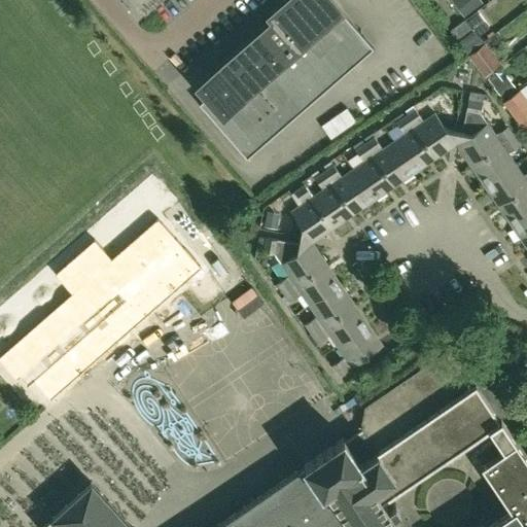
[(247,159),(373,47),(331,0),(286,0),(270,15),(274,20),(245,44),(204,80),(213,91),(207,96),(199,103),(247,159)]
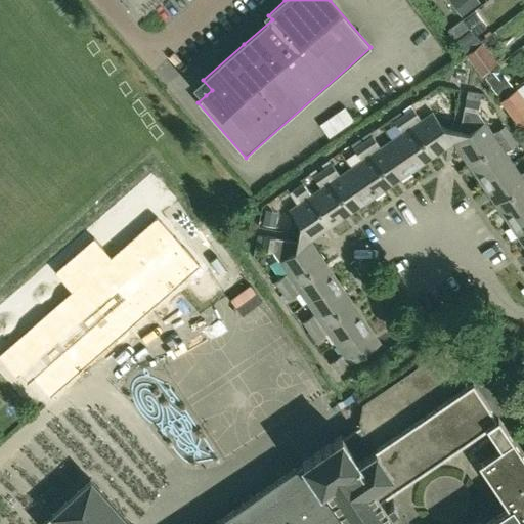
[(459,37),(454,40),(464,52),(468,49),(480,40),(471,28),(459,37)]
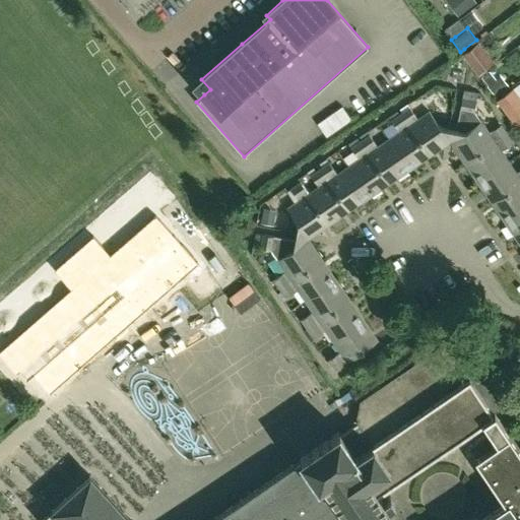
[(494,63),(478,42),(462,54),(477,75),(494,63)]
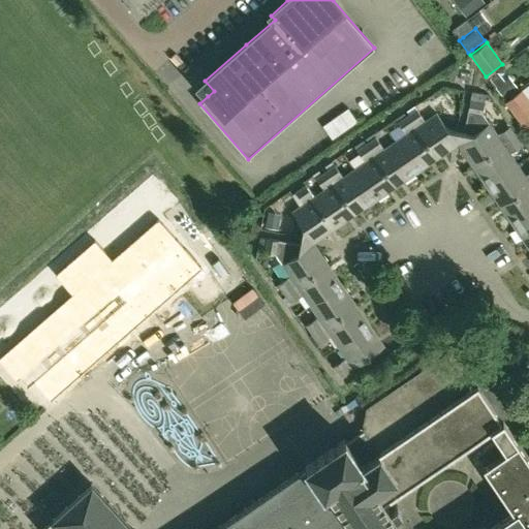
[(518,90),(509,78),(504,82),(498,73),(490,80),(505,100),(518,90)]
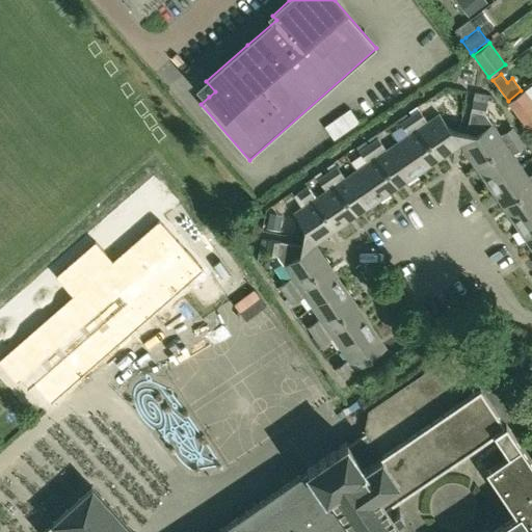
[(531,101),(523,90),(507,102),(524,124),(527,122),(531,116),(531,101)]
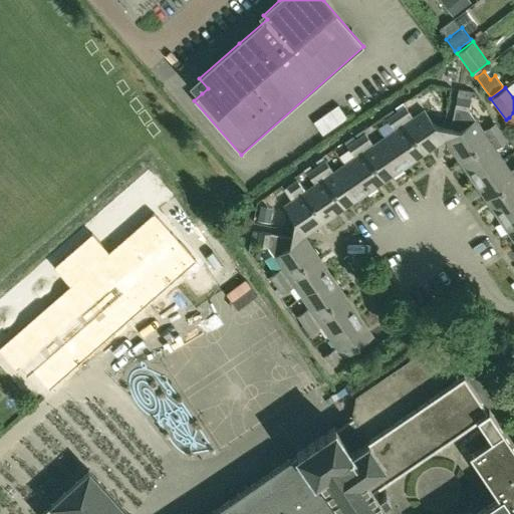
[(460,161),(501,133),(495,123),(483,131),(469,109),(472,91),(459,89),(448,145),(460,161)]
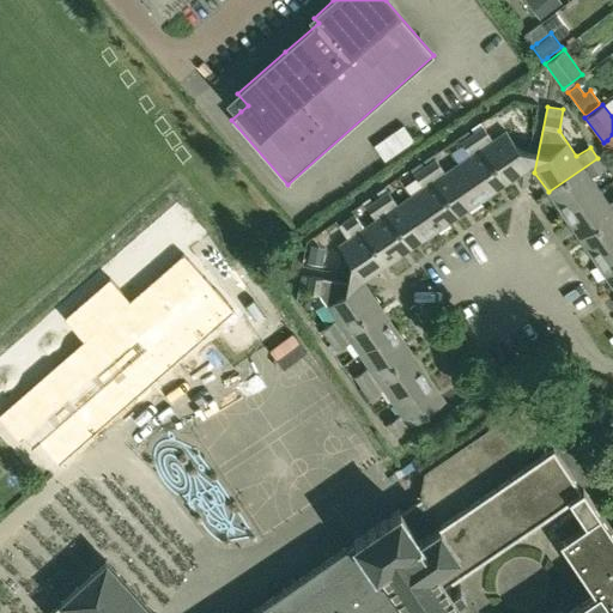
[(404,126),(375,146),(384,162),(414,141),(404,126)]
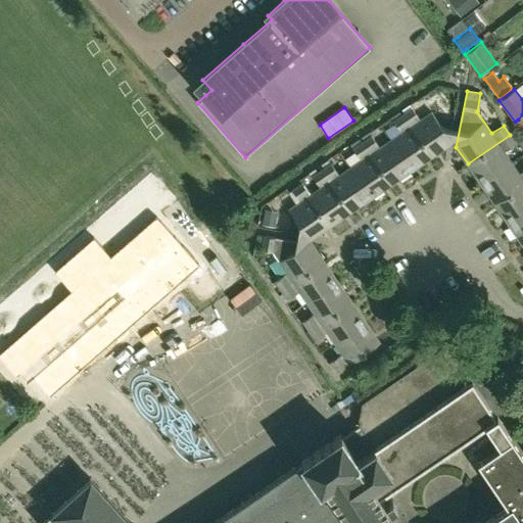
[(448,145),(452,129),(442,128),(432,111),(420,120),(413,108),(403,114),(432,156),(448,145)]
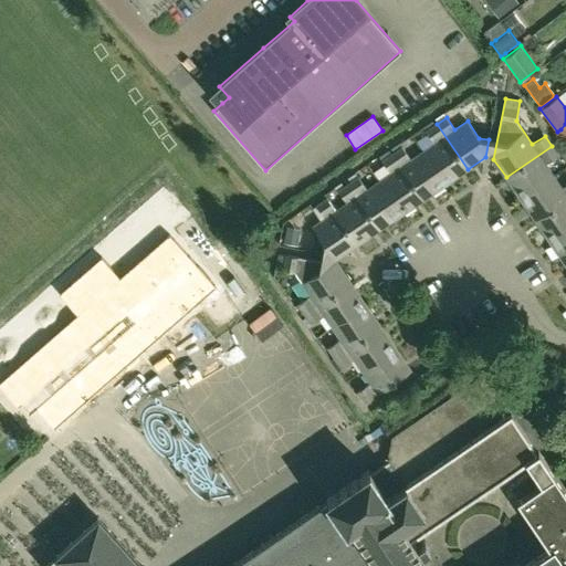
[(468,169),(437,124),(427,130),(435,144),(423,152),(446,185),(468,169)]
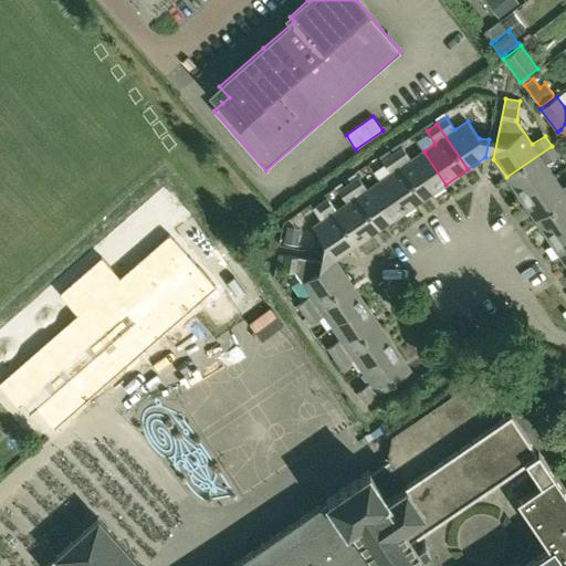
[(521,199),(554,176),(546,165),(558,156),(552,146),(506,177),(521,199)]
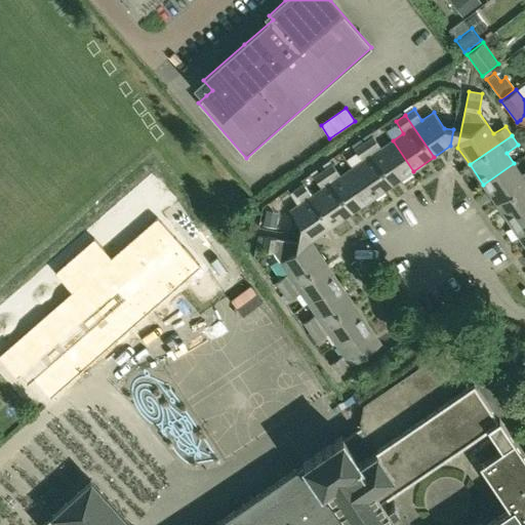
[(413,171),(393,140),(381,148),(373,136),(364,143),(393,185),(413,171)]
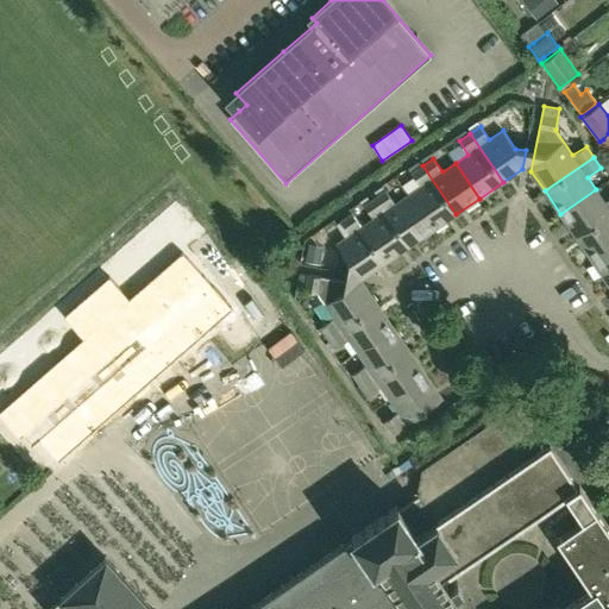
[(456,214),(422,165),(412,173),(421,187),(408,195),(432,231),(456,214)]
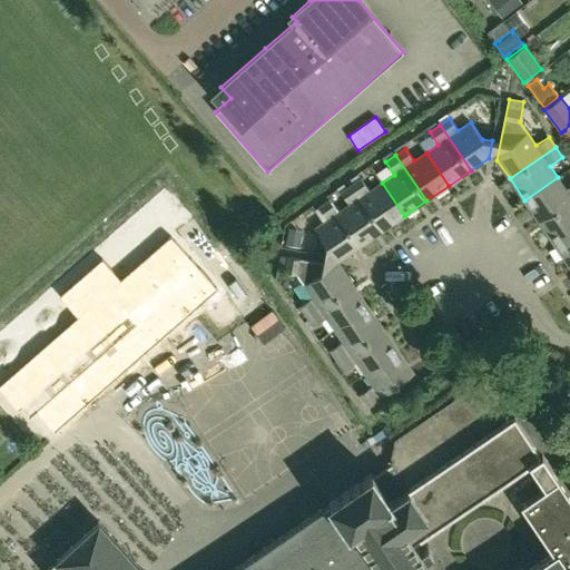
[(404,216),(382,183),(370,190),(361,178),(359,175),(351,179),(353,184),(351,185),(382,231),(404,216)]
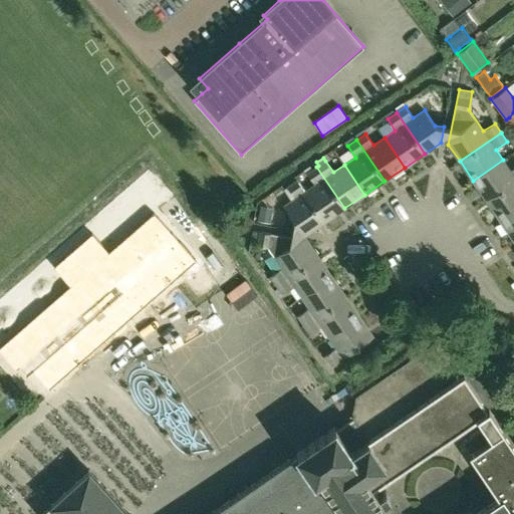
[(487,201),(513,182),(513,168),(510,171),(503,160),(473,181),(487,201)]
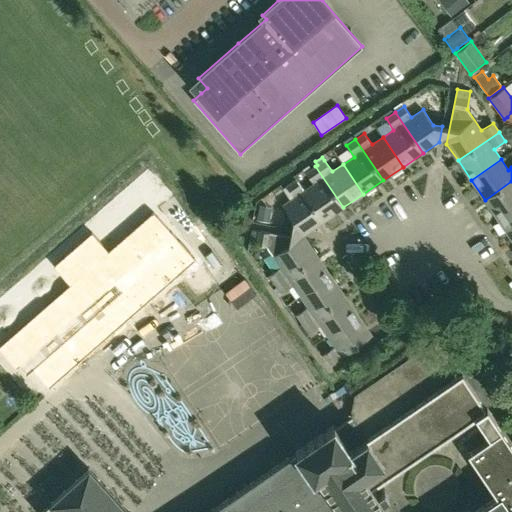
[(343,207),(315,166),(306,172),(314,183),(304,190),(324,220),(343,207)]
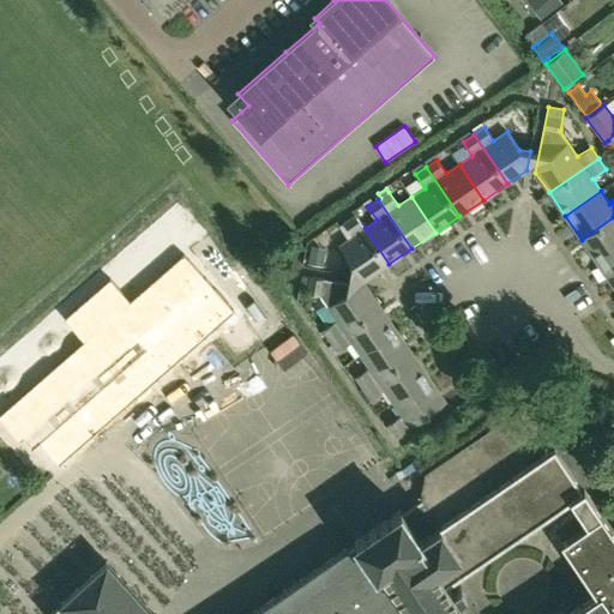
[(389,264),(365,228),(355,215),(343,223),(353,236),(339,246),(351,264),(349,275),(368,278),(389,264)]
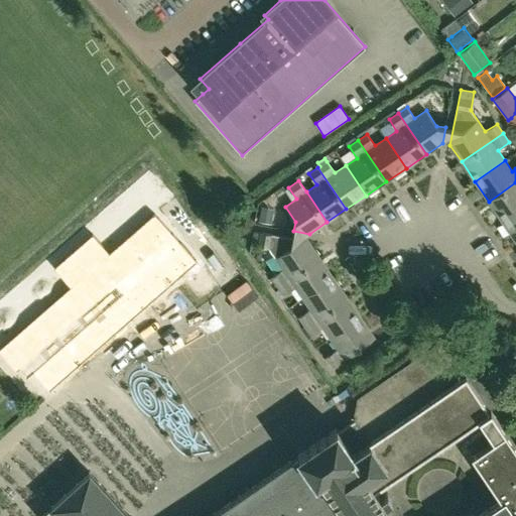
[(502,222),(515,212),(515,182),(489,202),(502,222)]
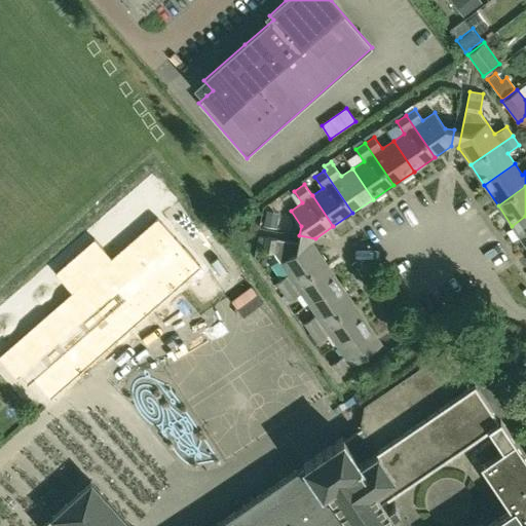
[(279,213),(266,211),(263,226),(276,228),(279,213)]
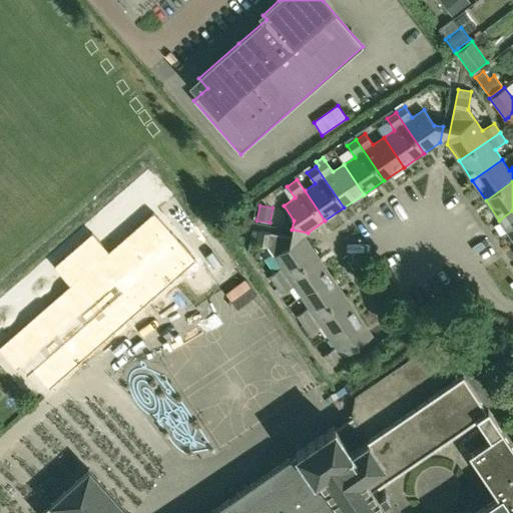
[(512,240),(512,239),(512,210),(499,220),(512,240)]
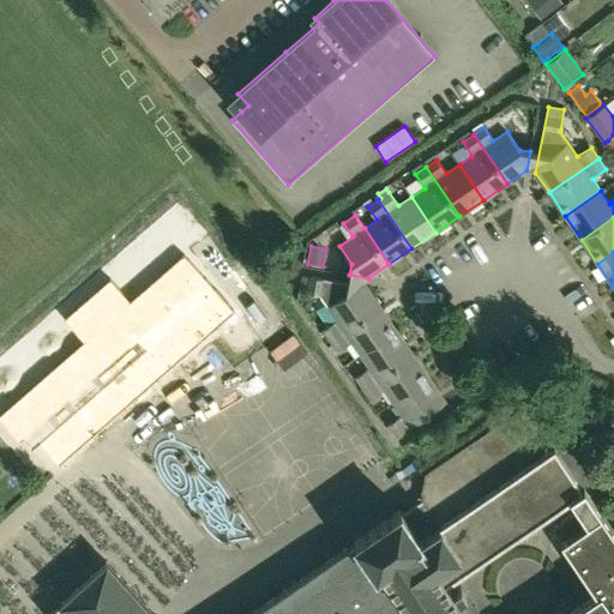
[(380,306),(367,287),(312,276),(308,293),(320,295),(337,320),(324,329),(331,339),(380,306)]
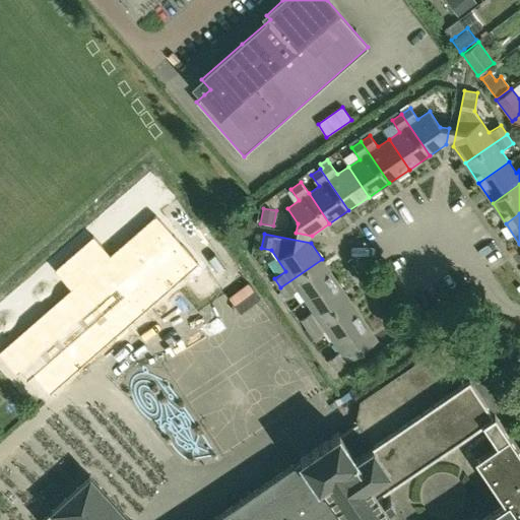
[(306,301),(336,279),(322,259),(280,287),(286,298),(298,289),(306,301)]
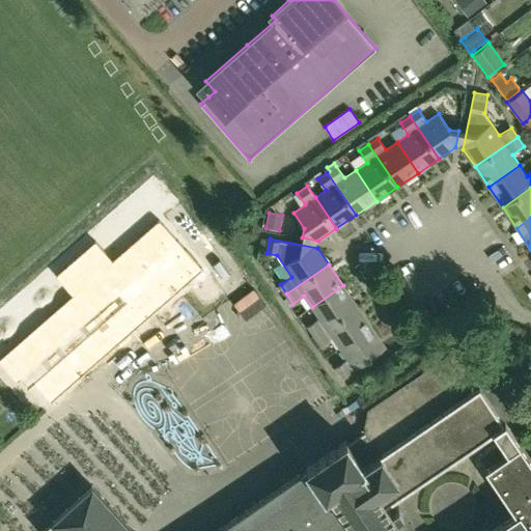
[(314,335),(357,306),(343,285),(312,307),(319,317),(308,326),(314,335)]
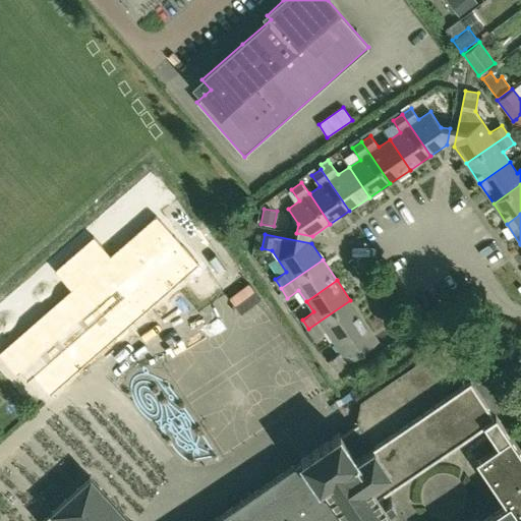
[(105,325),(103,327),(117,343),(166,302),(152,285),(151,286),(125,307),(117,314),(105,325)]
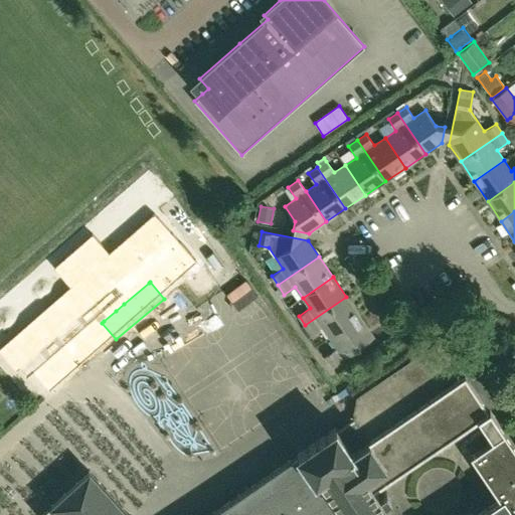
[(360,317),(346,297),(305,325),(311,334),(323,327),(330,337),(360,317)]
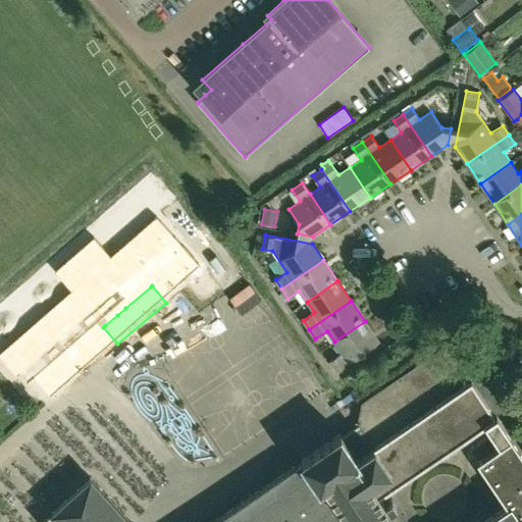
[(379,342),(365,321),(334,342),(342,353),(330,361),(337,370),(379,342)]
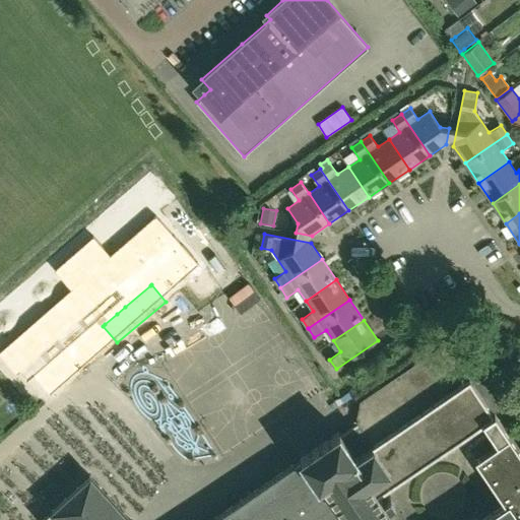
[(519,519),(519,448),(495,410),(507,402),(505,399),(512,394),(498,373),(491,378),(460,333),(362,400),(359,421),(359,423),(341,434),(339,431),(301,458),(210,519),(131,519),(91,475),(41,519),(519,519)]
